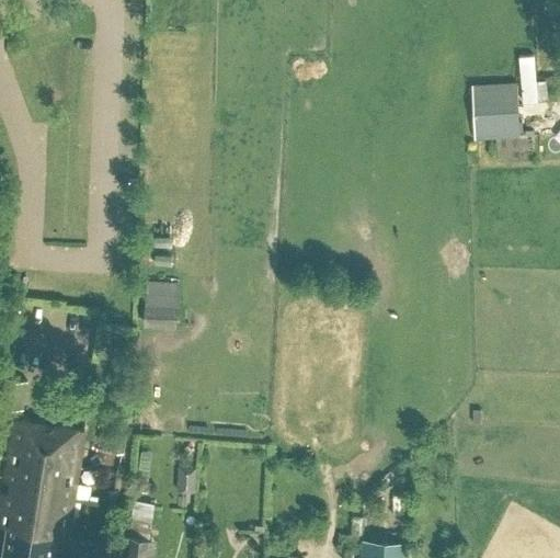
[(475,141),(518,138),(515,82),(471,84),(475,141)]
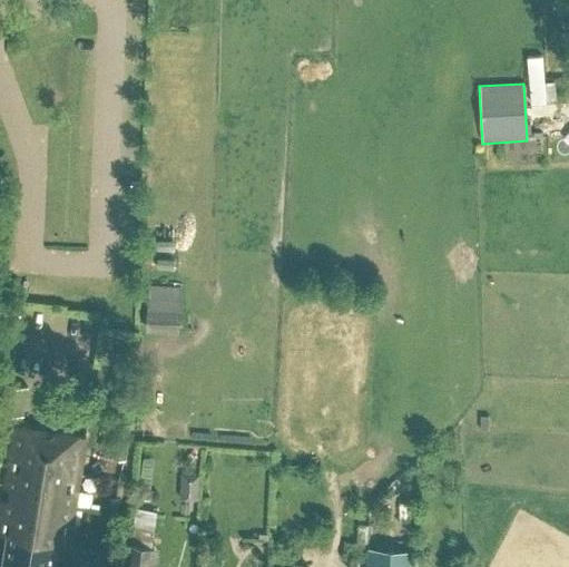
[(147,311),(145,331),(177,333),(179,313),(147,311)]
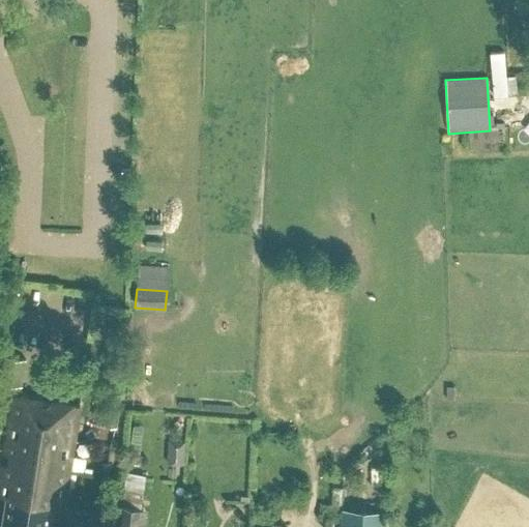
[(109,394),(104,426),(115,428),(120,396),(109,394)]
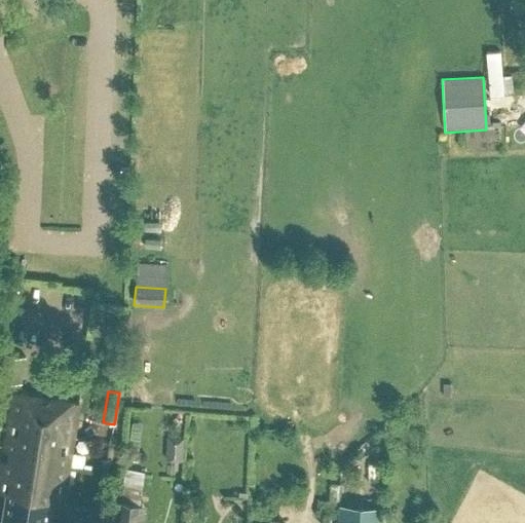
[(0,491),(7,493),(54,501),(62,502),(78,403),(13,393),(3,454),(11,455),(9,469),(2,468),(0,479),(0,491)]
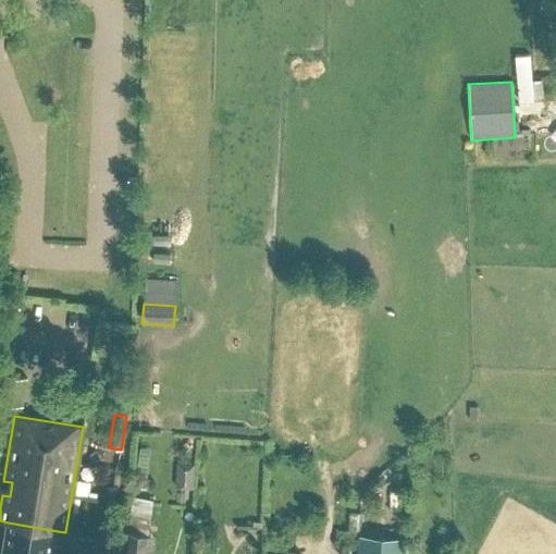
[(194,465),(176,464),(174,489),(193,490),(194,465)]
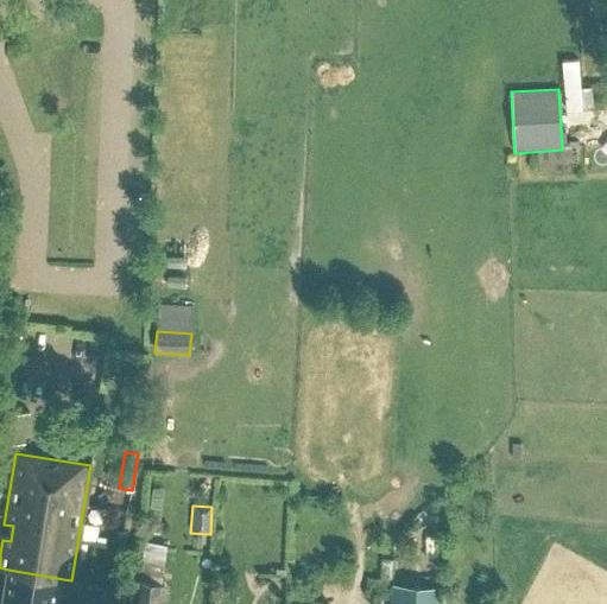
[(163,525),(158,523),(147,521),(146,532),(160,534),(163,525)]
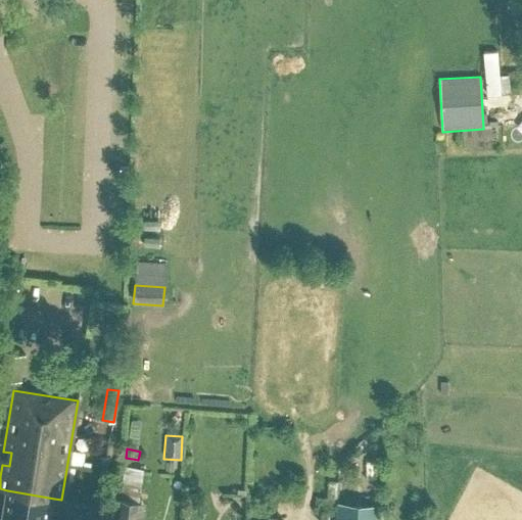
[(70,465),(82,467),(83,462),(84,454),(73,452),(70,465)]
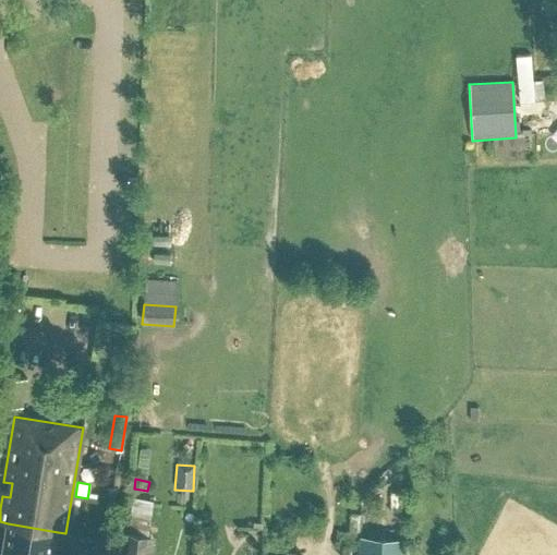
[(144,554),(153,502),(132,498),(124,549),(123,554),(144,554)]
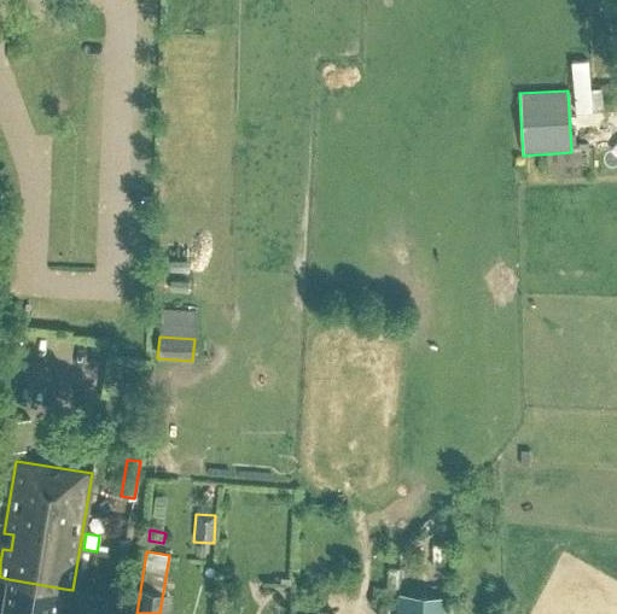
[(389,551),(388,573),(400,573),(401,551),(389,551)]
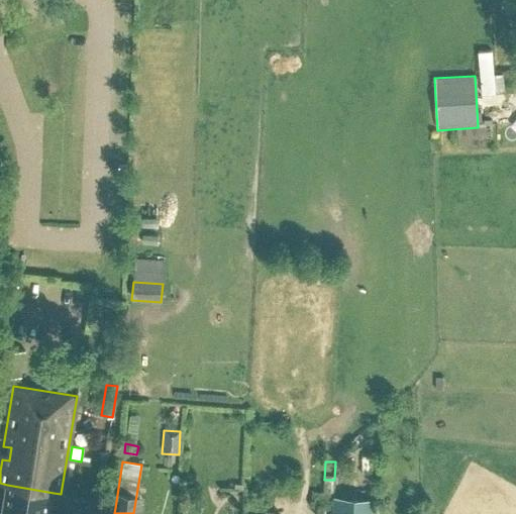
[(50,513),(54,493),(7,485),(2,513),(50,513)]
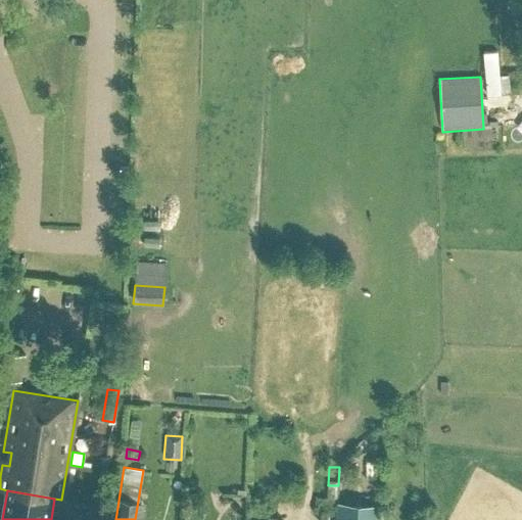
[(378,519),(379,506),(336,504),(335,519),(378,519)]
